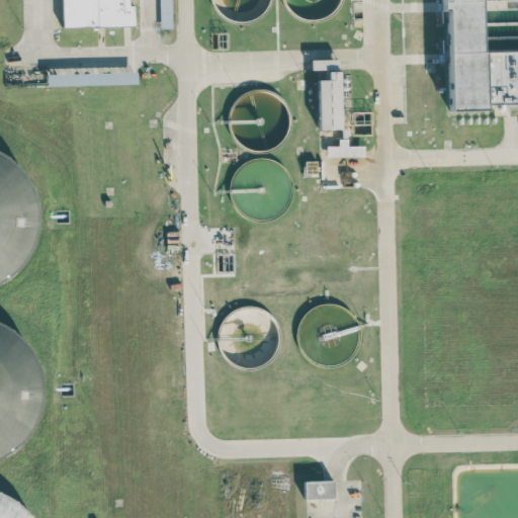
[(61,0),(62,27),(134,25),(134,5),(128,5),(128,0),(61,0)]
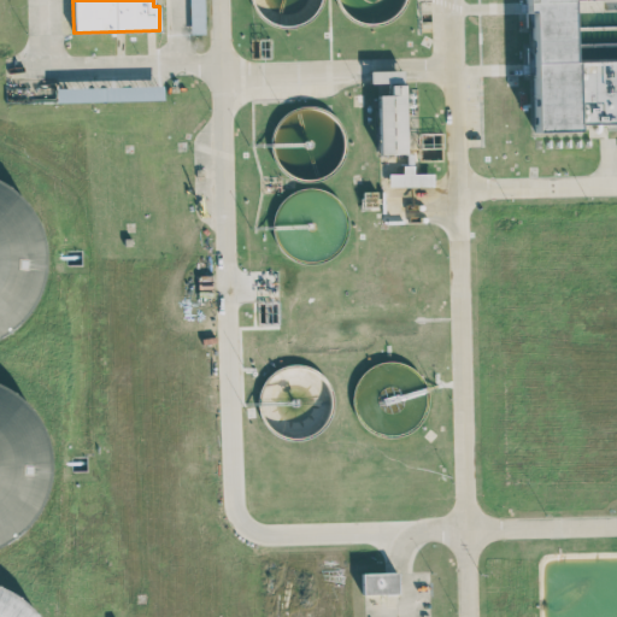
[(616,60),(573,62),(571,0),(524,0),(526,10),(532,10),(534,131),(579,131),(579,124),(616,123),(616,60)]
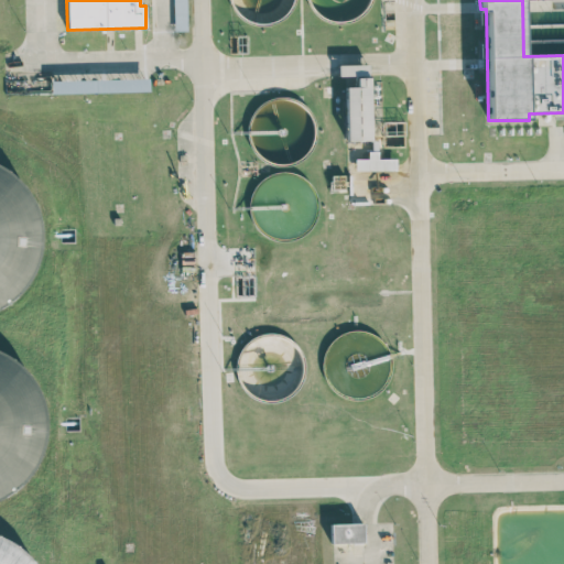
[(338,76),(368,76),(368,64),(338,65),(338,76)]
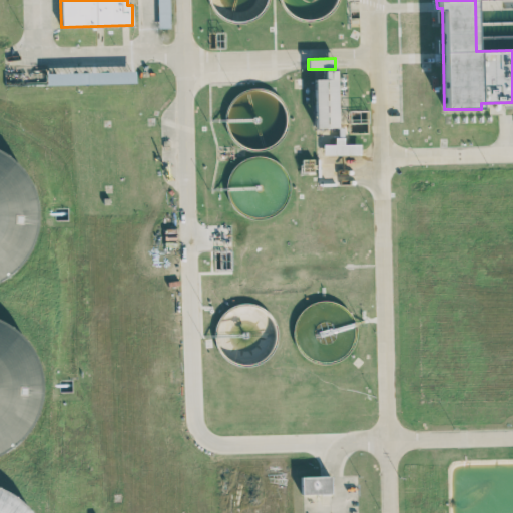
[(337,127),(336,70),(324,70),(324,78),(314,78),(315,128),(337,127)]
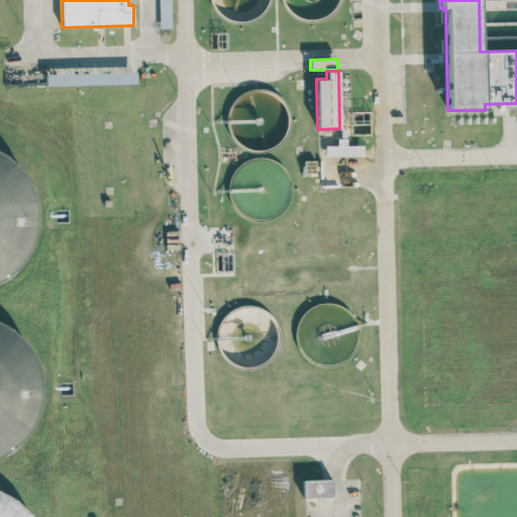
[(363,144),(346,145),(346,138),(337,138),(337,144),(325,145),(325,157),(363,156),(363,144)]
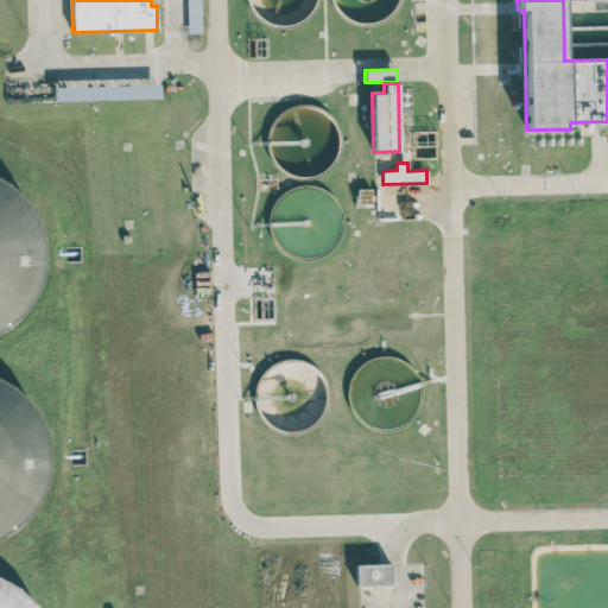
[(392,564),(356,563),(356,586),(391,586),(392,564)]
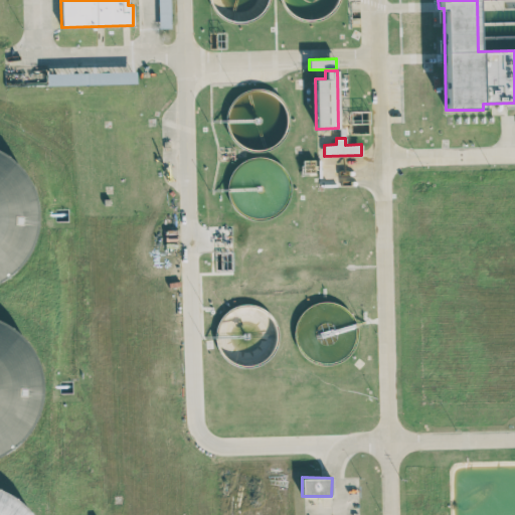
[(31,514),(29,510),(3,490),(0,489),(0,514),(31,514)]
